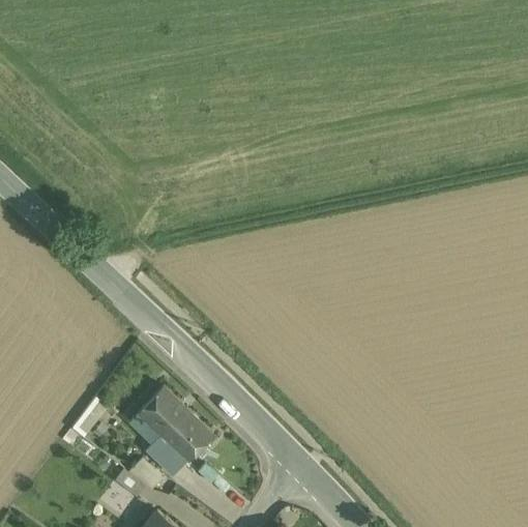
[(210,435),(162,387),(138,414),(159,436),(185,461),(210,435)]
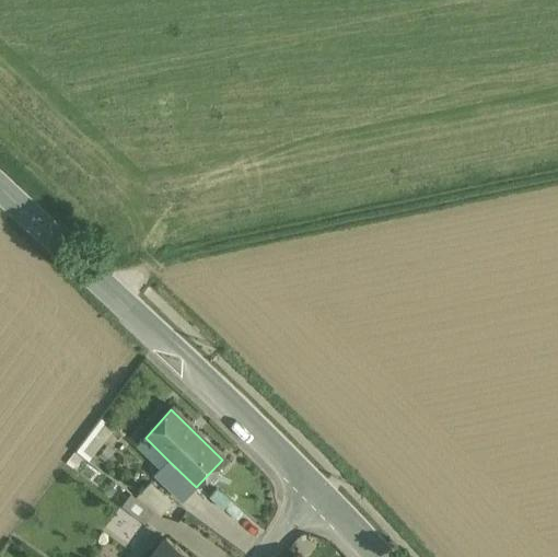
[(90,461),(115,430),(102,419),(77,451),(90,461)]
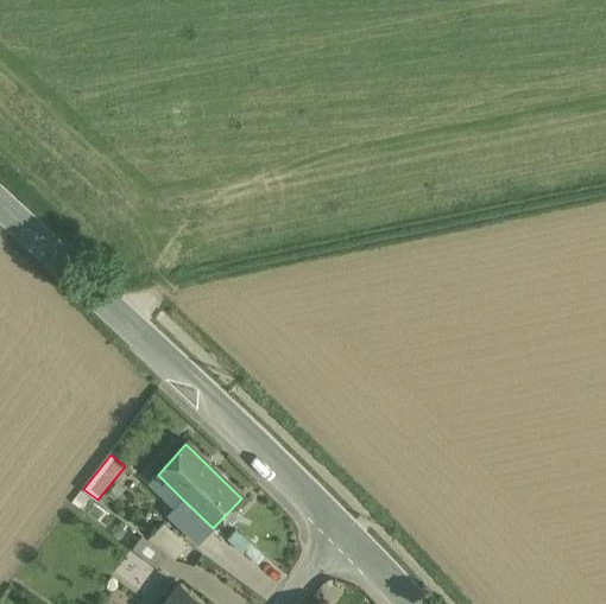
[(213,528),(183,500),(166,517),(196,546),(213,528)]
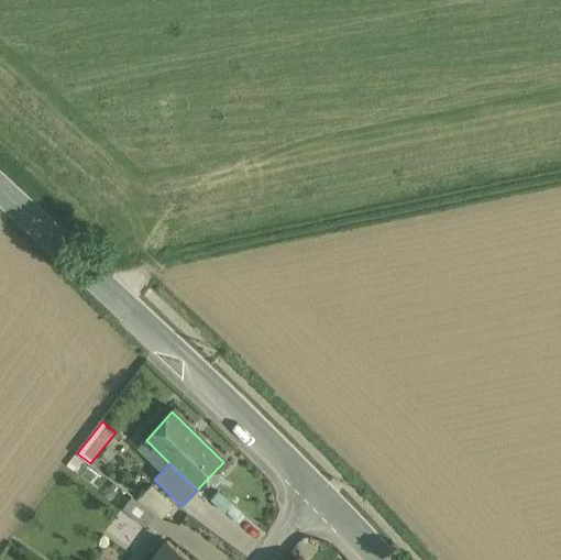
[(139,498),(162,519),(175,506),(152,485),(139,498)]
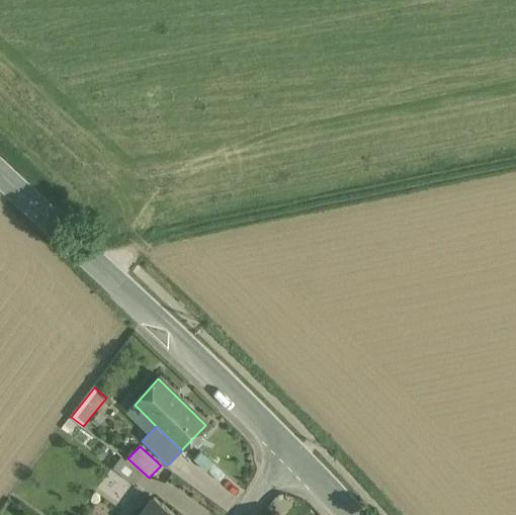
[(141,476),(119,459),(111,470),(133,487),(141,476)]
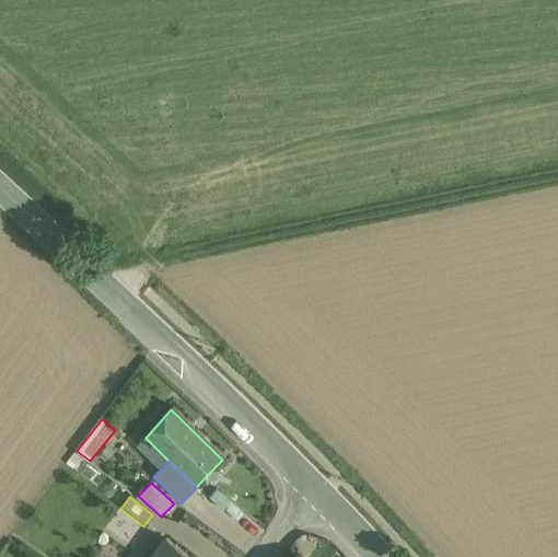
[(186,556),(164,542),(152,556),(186,556)]
